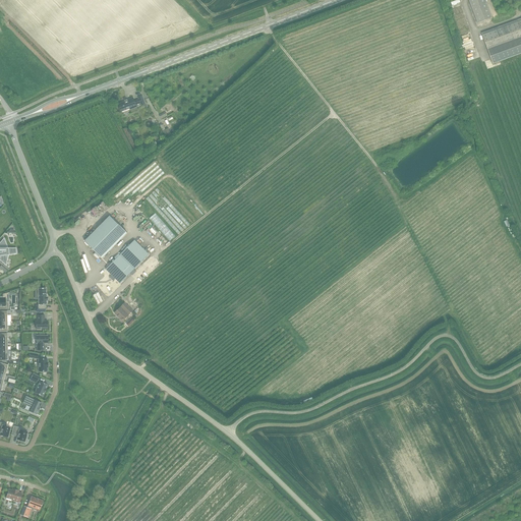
[(493,18),(484,0),(468,0),(477,23),(493,18)]
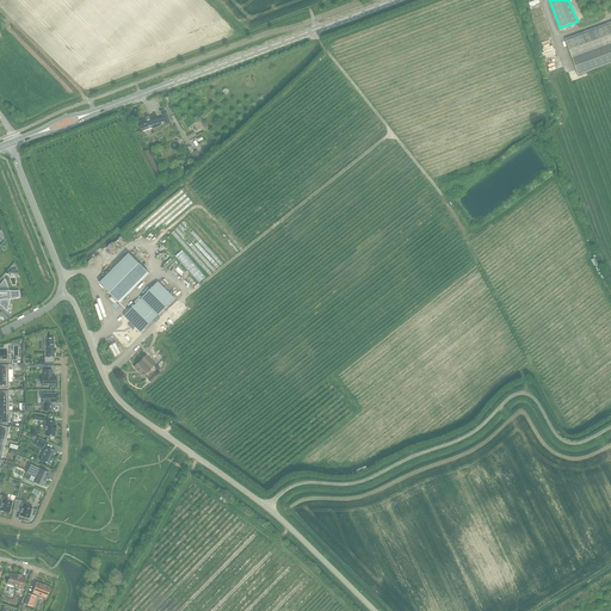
[(610,24),(566,41),(578,75),(610,62),(610,24)]
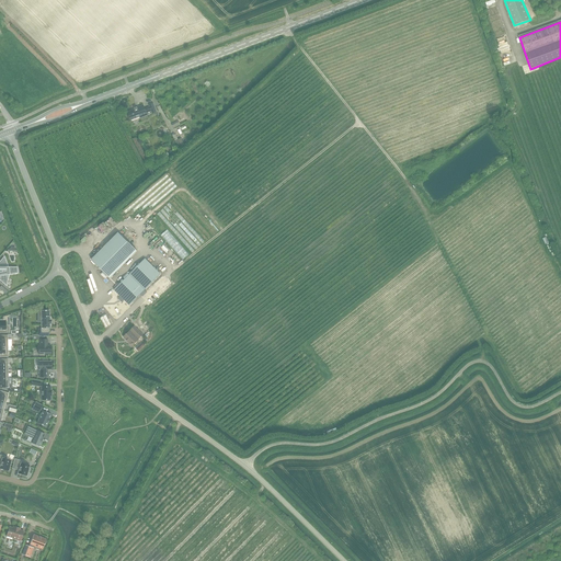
[(140,117),(147,115),(156,112),(153,104),(149,105),(150,107),(145,109),(144,105),(137,107),(134,109),(135,110),(127,112),(130,121),(140,116),(140,117)]
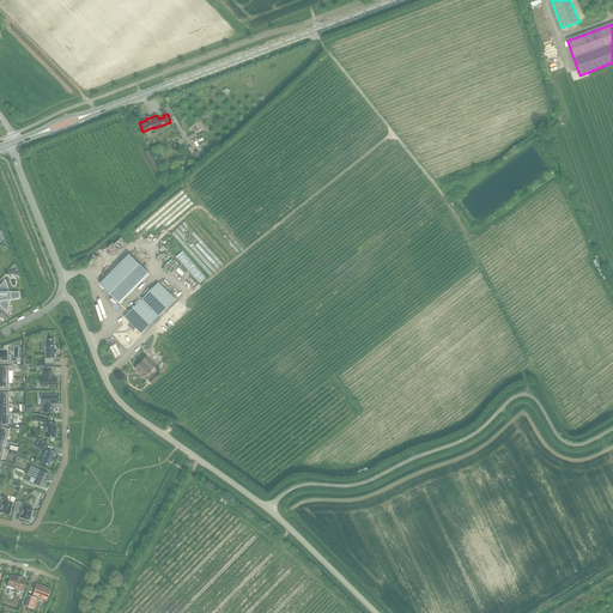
[(199,162),(192,146),(188,149),(196,163),(199,162)]
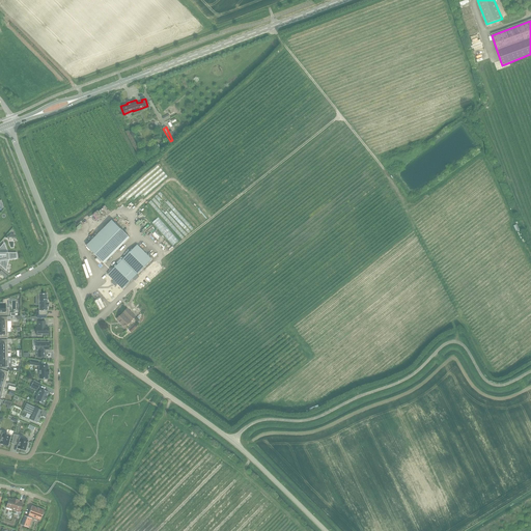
[(112,220),(86,246),(104,263),(130,238),(112,220)]
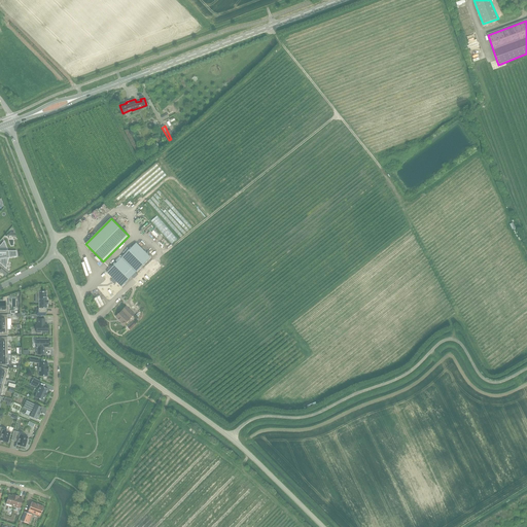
[(0,262),(6,269),(8,257),(16,256),(16,251),(8,251),(4,241),(0,245),(0,262)]
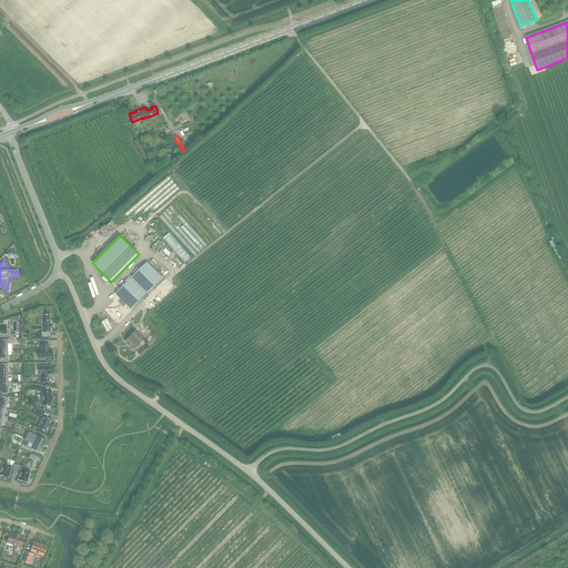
[(131,277),(115,293),(131,308),(146,293),(162,277),(146,262),(131,277)]
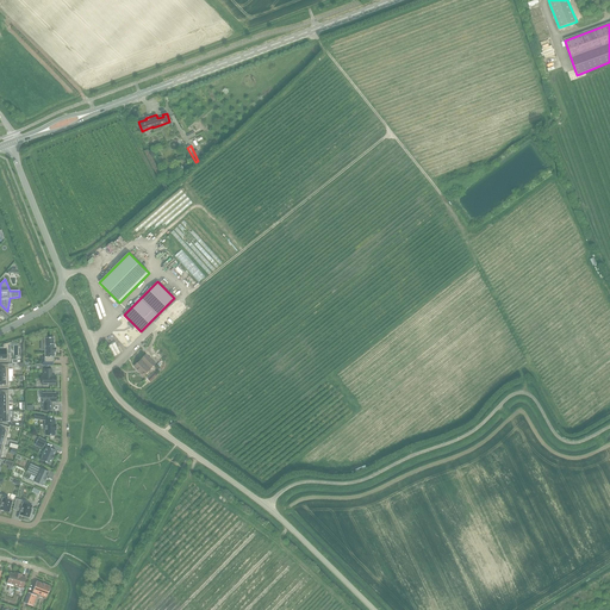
[(54,362),(54,356),(55,356),(55,353),(56,353),(56,352),(55,352),(55,349),(56,349),(56,348),(55,348),(55,343),(54,343),(54,337),(44,337),(45,356),(44,356),(44,362),(54,362)]
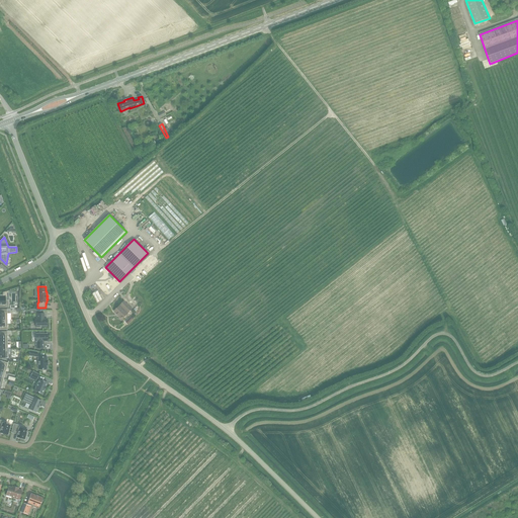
[(0,307),(8,308),(8,300),(9,300),(8,290),(10,290),(10,289),(2,292),(2,296),(1,296),(1,294),(0,294),(0,307)]
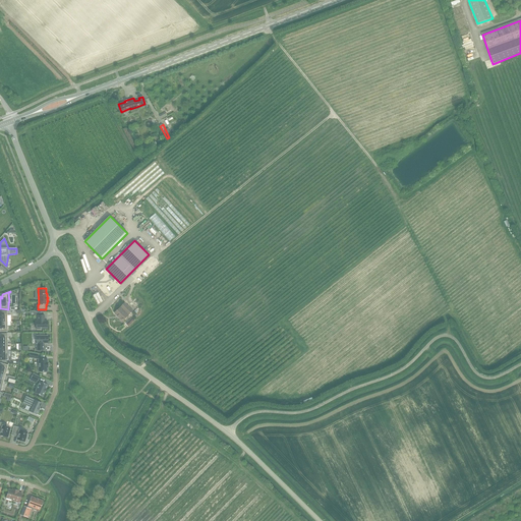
[(98,293),(93,295),(97,304),(103,301),(98,293)]
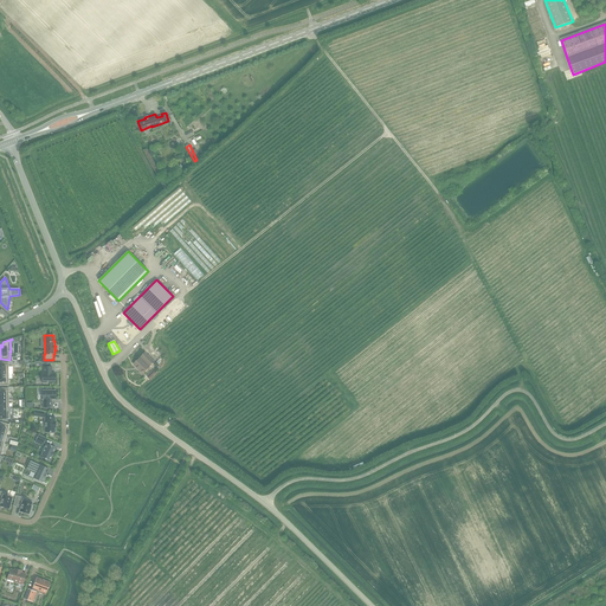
[(142,373),(149,366),(154,361),(146,353),(140,358),(133,365),(142,373)]
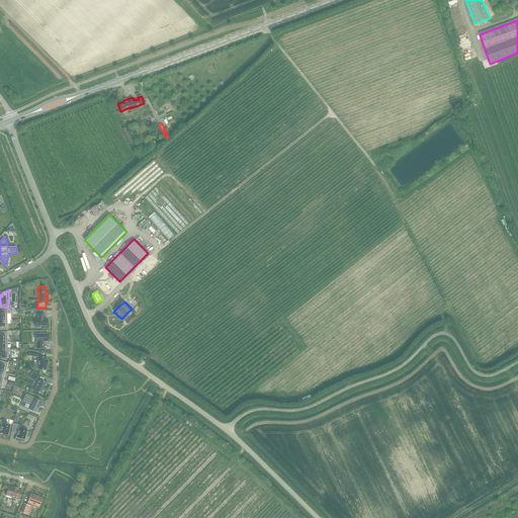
[(36,314),(36,319),(35,319),(35,327),(47,327),(47,319),(44,319),(44,314),(36,314)]
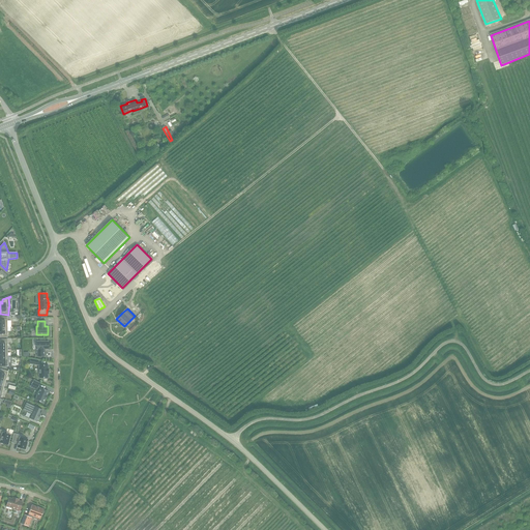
[(37,350),(37,356),(46,356),(46,351),(45,351),(45,350),(49,350),(48,342),(36,342),(36,350),(37,350)]
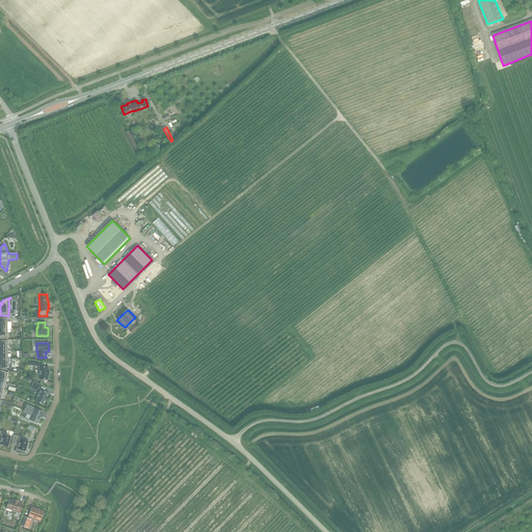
[(49,370),(49,366),(41,367),(41,379),(46,379),(46,380),(49,380),(49,379),(49,376),(50,376),(50,374),(50,371),(50,370),(49,370)]
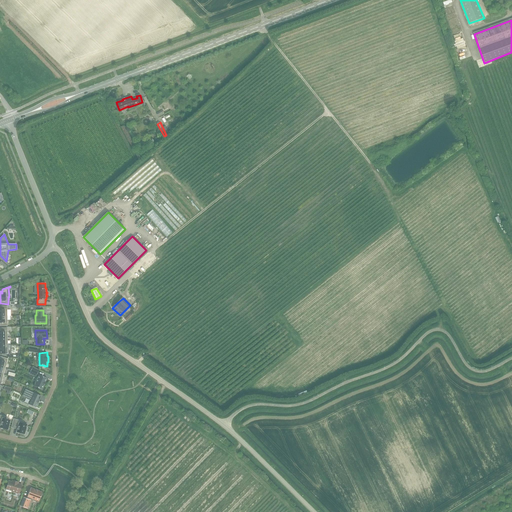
[(45,382),(47,378),(39,375),(34,386),(41,389),(43,385),(44,385),(45,382)]
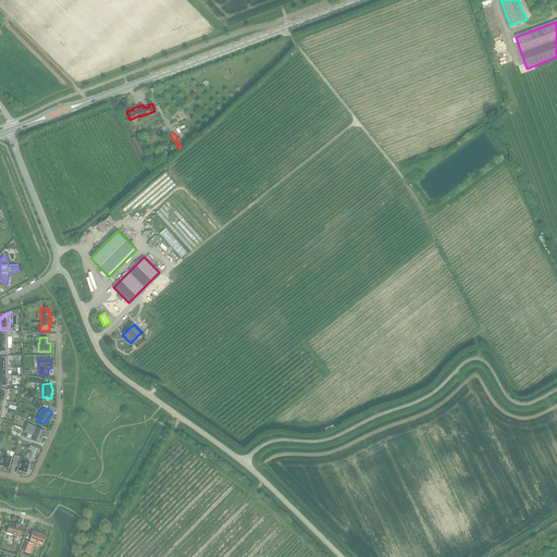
[(42,436),(45,431),(37,428),(27,423),(24,430),(34,434),(31,440),(39,443),(41,438),(42,436)]
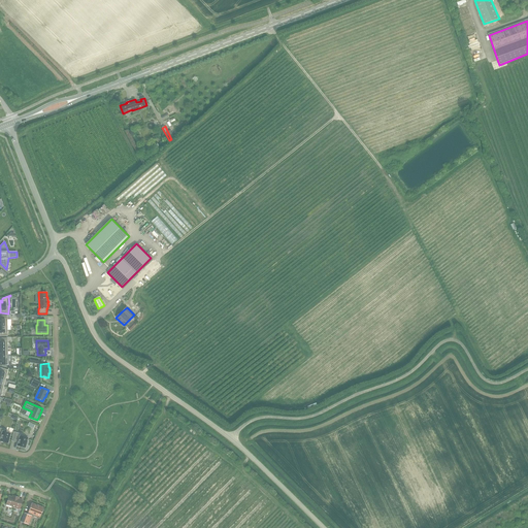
[(6,430),(0,428),(0,437),(1,438),(0,439),(0,440),(7,442),(10,433),(5,432),(6,430)]
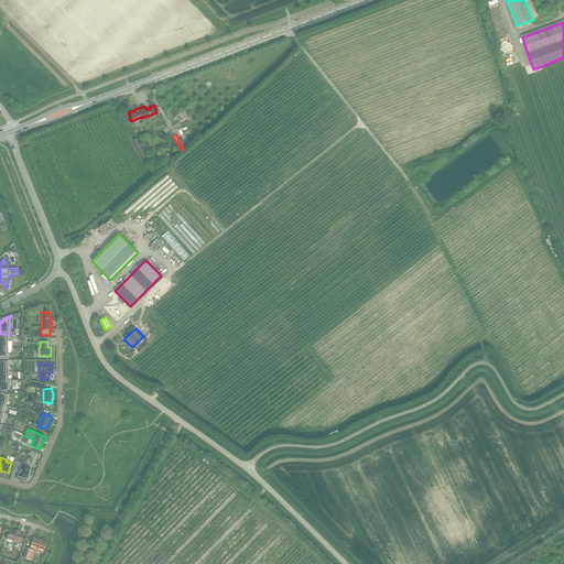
[(12,470),(19,473),(19,476),(26,478),(28,475),(29,475),(30,472),(29,472),(29,467),(24,466),(25,464),(14,462),(12,470)]
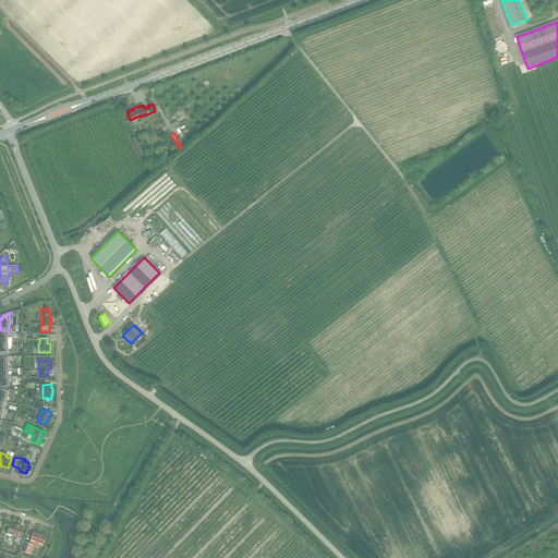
[(20,526),(20,525),(13,523),(13,524),(9,523),(7,533),(13,535),(12,535),(20,538),(23,528),(20,526)]
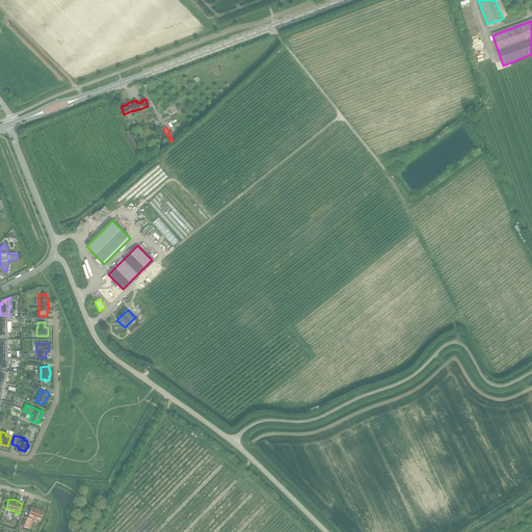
[(41,521),(44,511),(31,507),(28,516),(27,517),(24,516),(21,526),(26,528),(30,516),(41,521)]
